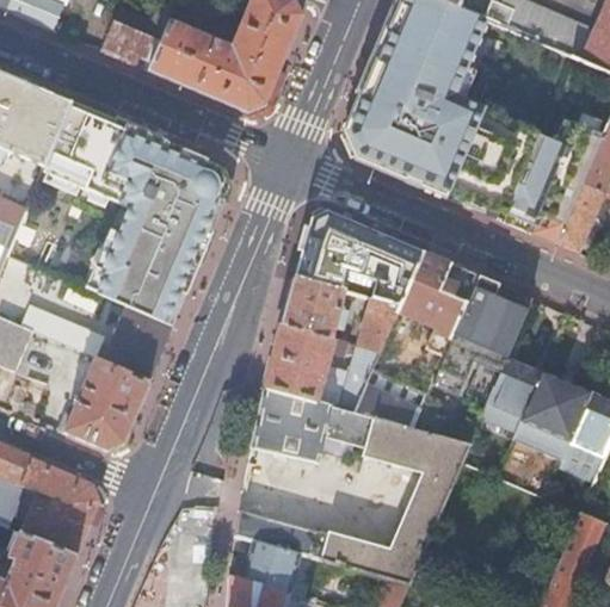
[(11,0),(7,8),(54,29),(66,0),(11,0)]
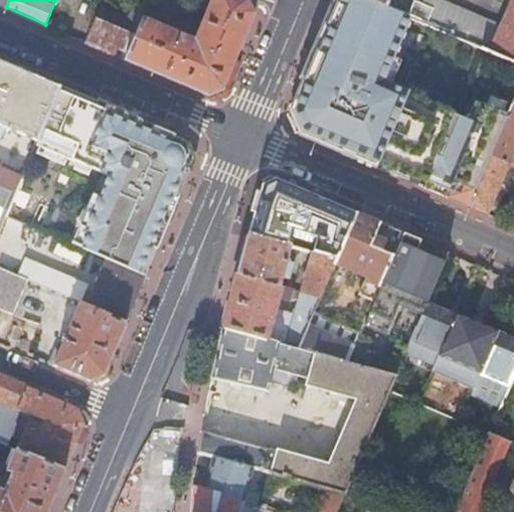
[(211,0),(195,38),(144,16),(127,58),(177,79),(209,94),(224,89),(255,13),(248,0),(211,0)]
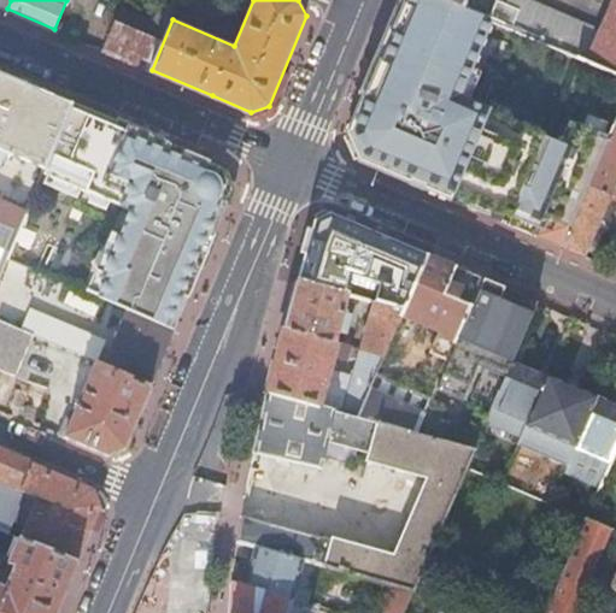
[(464,7),(446,0),(404,0),(404,1),(358,111),(350,131),(362,160),(404,178),(453,199),(457,190),(491,112),(491,110),(459,98),(493,19),(490,18),(464,7)]
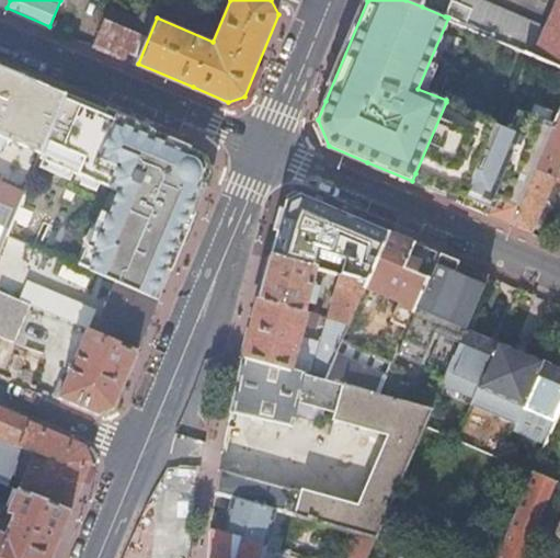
[(559,0),(548,26),(486,0),(461,0),(460,1),(458,0),(452,0),(445,16),(448,18),(476,29),(527,49),(559,64),(559,0)]
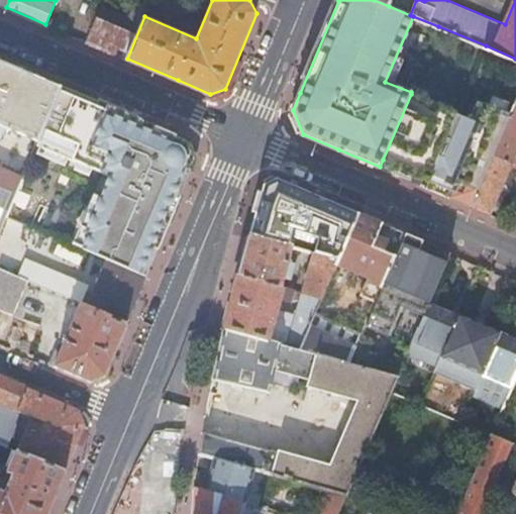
[(102,5),(87,41),(94,44),(127,59),(144,16),(147,9),(135,4),(129,17),(102,5)]
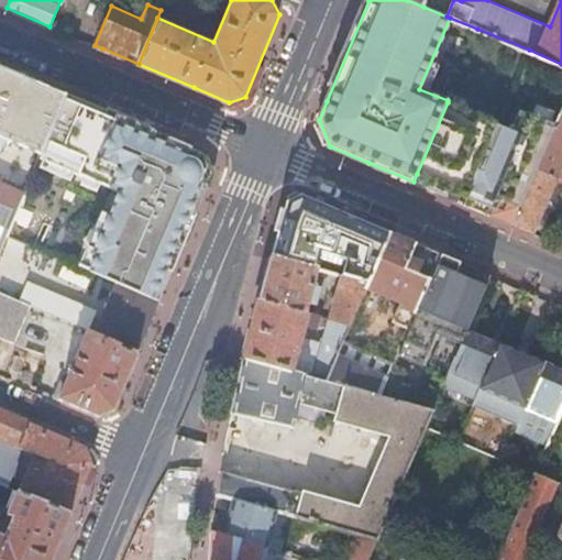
[(26,76),(0,64),(0,253),(8,235),(26,191),(0,179),(0,134),(42,152),(67,92),(26,76)]
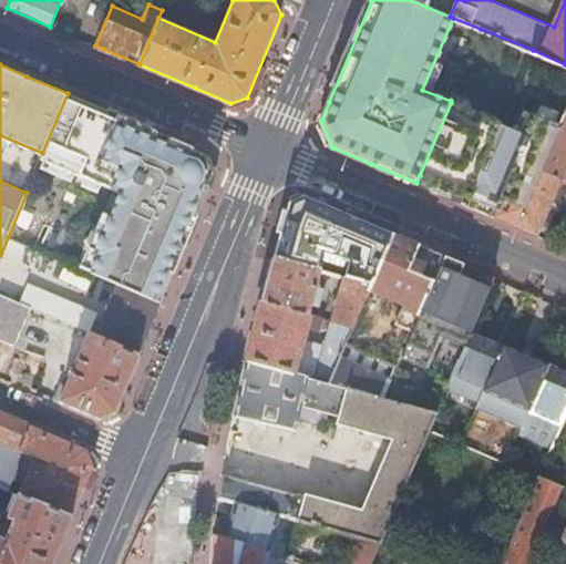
[(42,153),(41,159),(43,160),(74,172),(85,176),(101,183),(120,191),(110,216),(95,252),(93,256),(98,258),(91,273),(119,284),(155,299),(163,280),(167,270),(174,273),(211,185),(207,184),(213,171),(205,156),(193,151),(194,147),(185,144),(179,141),(68,93),(42,153)]
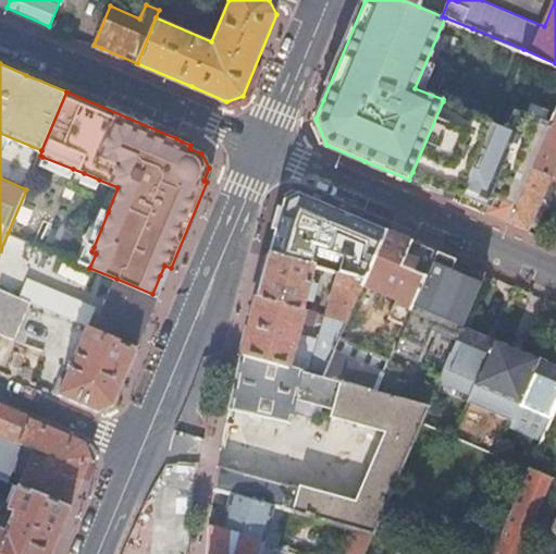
[(443,101),(412,172),(427,176),(429,173),(446,181),(445,185),(487,202),(511,213),(532,167),(551,121),(529,111),(520,128),(507,123),(506,126),(443,101)]
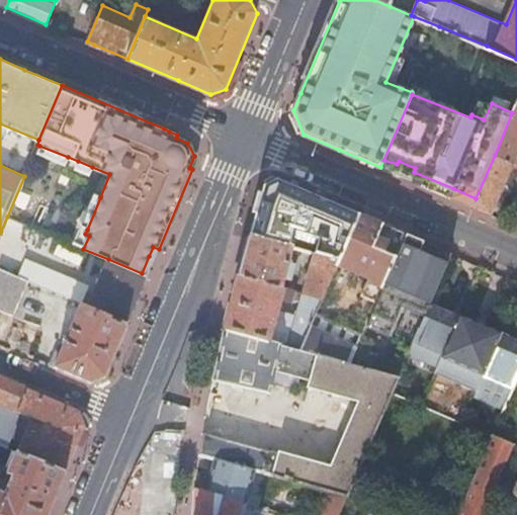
[(495,155),(516,165),(516,104),(512,112),(495,155)]
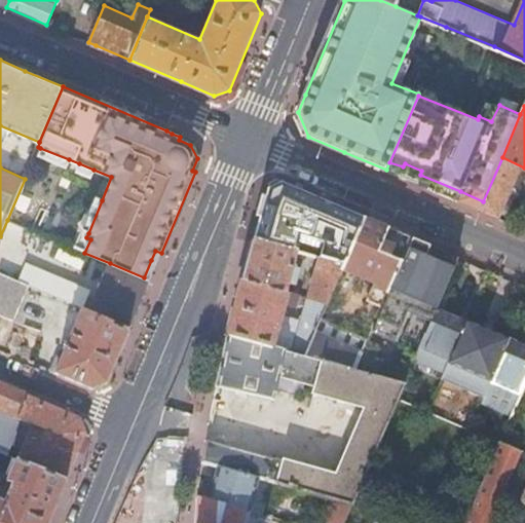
[(69,159),(40,148),(37,155),(67,166),(69,159)]
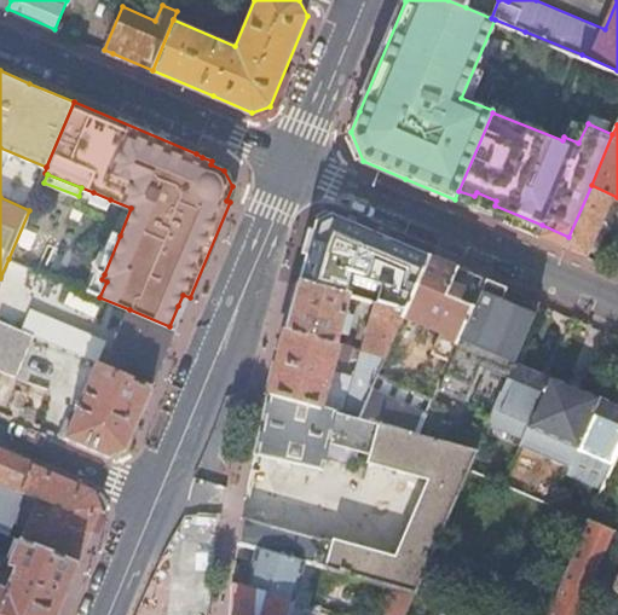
[(566,245),(589,255),(591,249),(602,225),(607,213),(613,201),(617,203),(617,197),(591,185),(569,237),(566,245)]
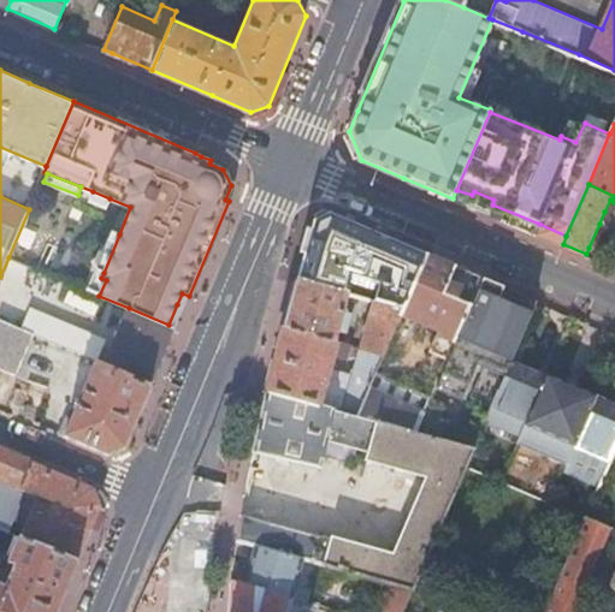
[(110,198),(93,191),(89,200),(106,207),(110,198)]
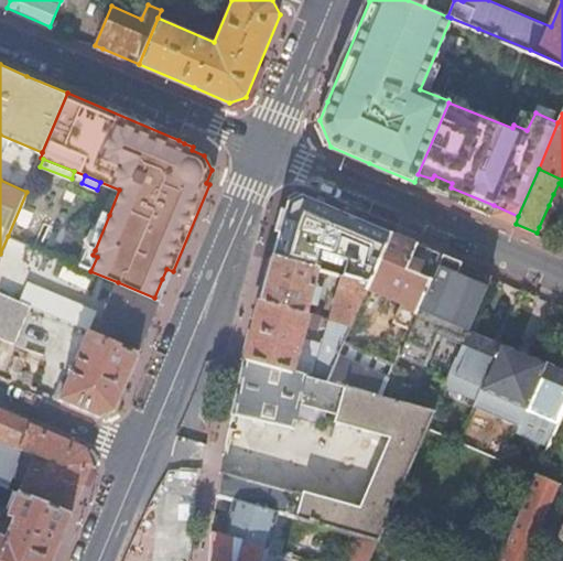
[(558,196),(562,187),(562,185),(559,183),(553,194),(558,196)]
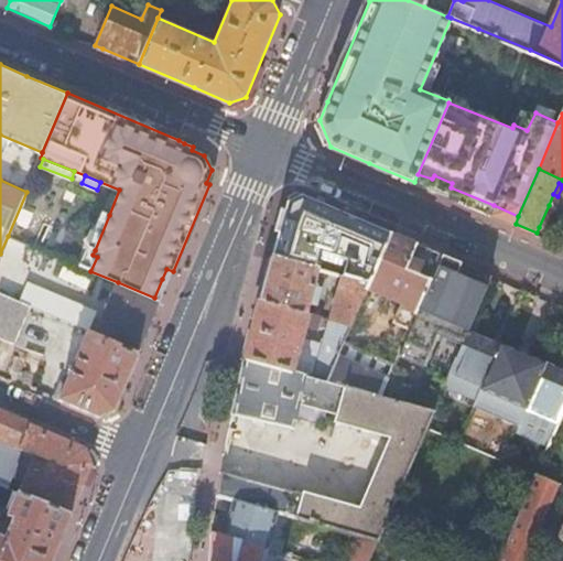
[(275,246),(274,254),(318,267),(322,251),(349,258),(344,272),(369,280),(391,230),(333,205),(303,193),(296,196),(288,201),(275,246)]
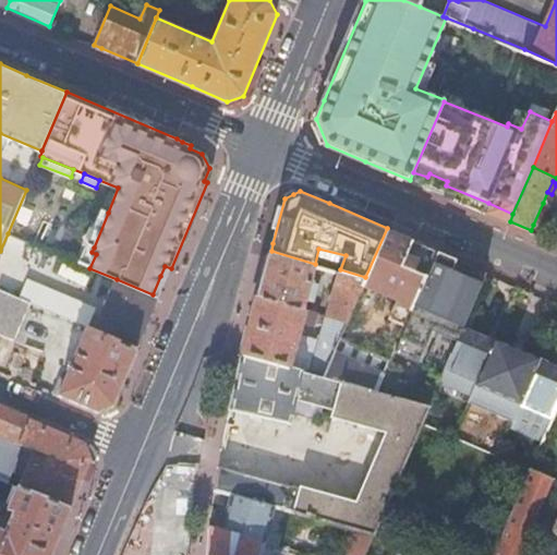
[(554,198),(552,194),(547,192),(543,203),(547,205),(552,204),(554,198)]
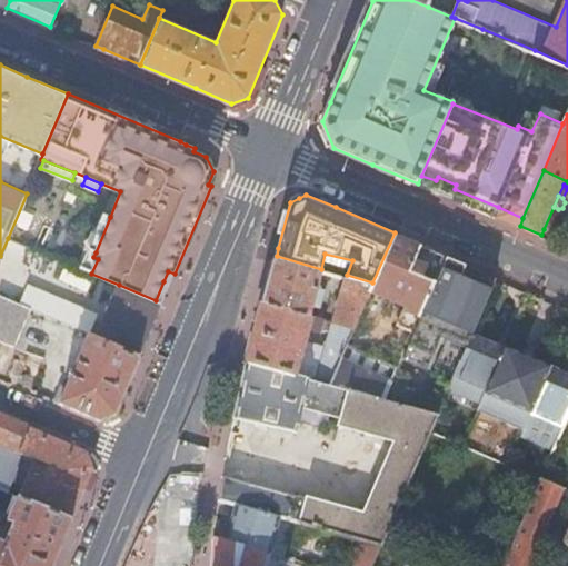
[(554,207),(544,229),(550,228),(554,219),(558,209),(554,207)]
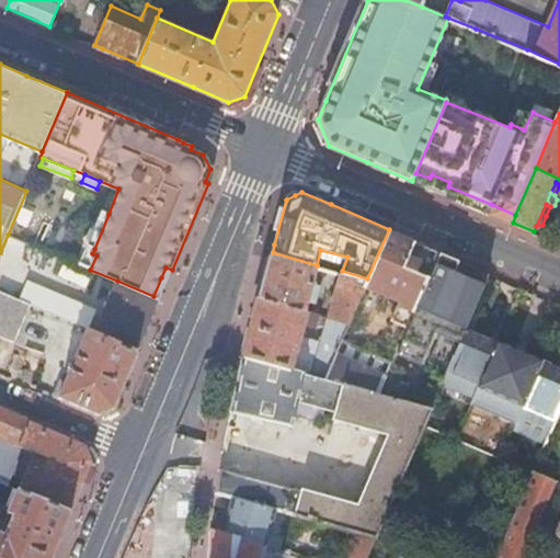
[(101,211),(87,246),(94,249),(109,214),(101,211)]
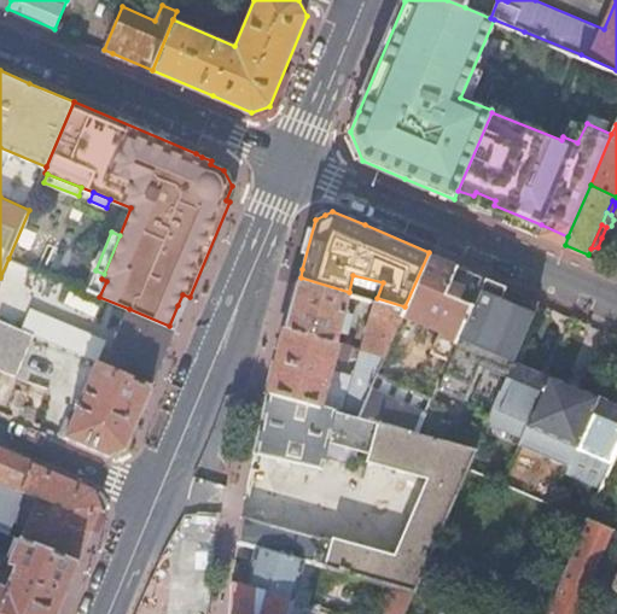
[(429,252),(405,307),(402,313),(438,328),(430,348),(450,356),(484,275),(478,273),(429,252)]
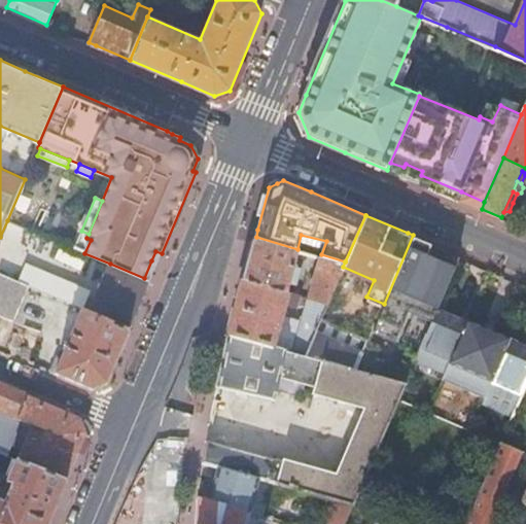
[(429,242),(413,235),(384,304),(374,326),(396,336),(413,297),(419,300),(437,307),(459,255),(429,242)]
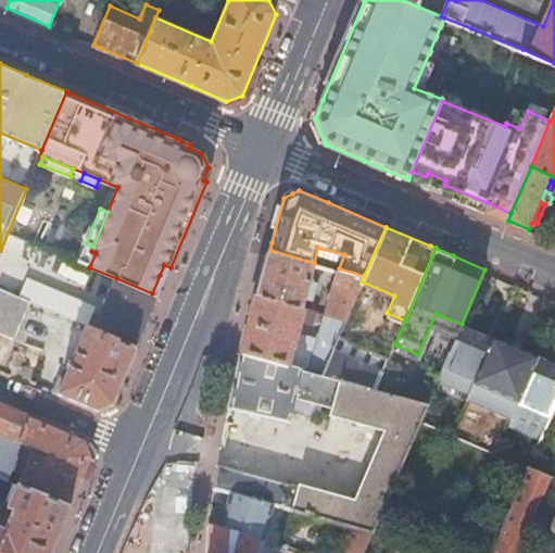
[(262,281),(259,293),(302,306),(304,297),(313,299),(318,281),(310,278),(314,263),(270,250),(262,281)]
